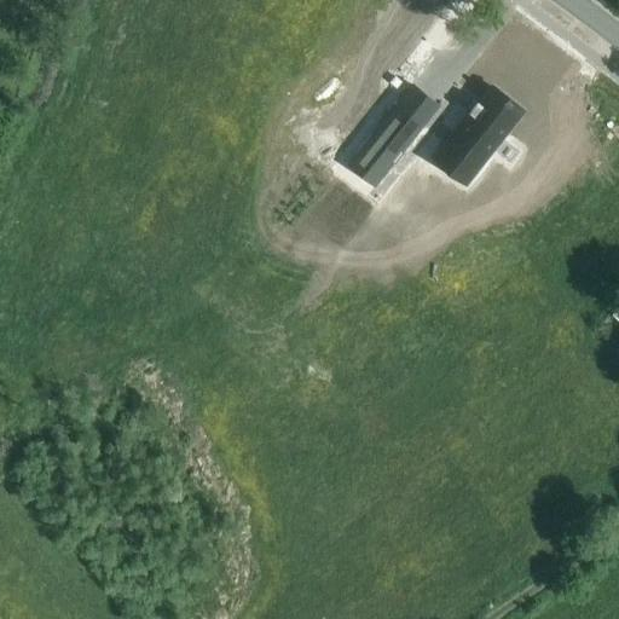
[(362,65),(325,103),(363,138),(399,100),(362,65)]
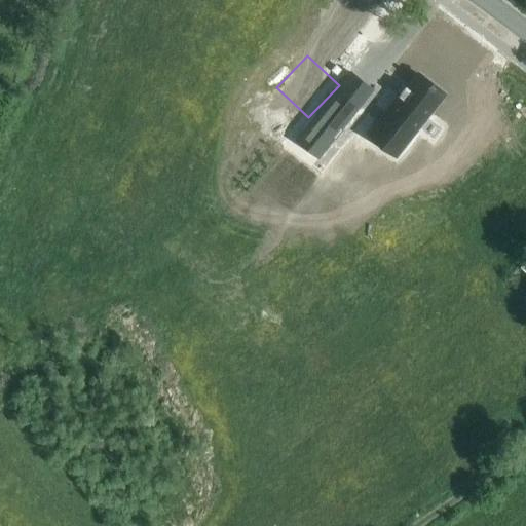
[(353,99),(369,76),(353,65),(338,87),(353,99)]
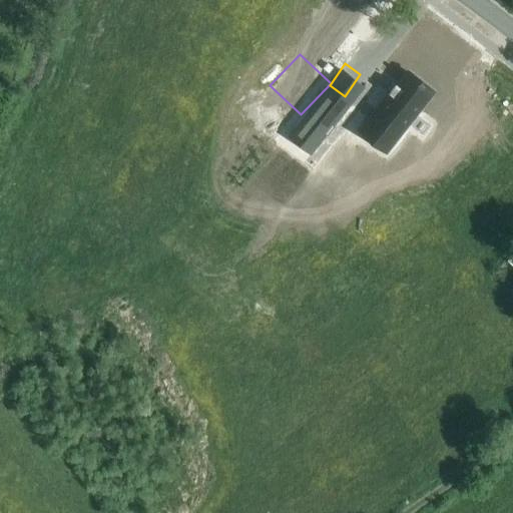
[(328,73),(332,69),(327,65),(323,69),(328,73)]
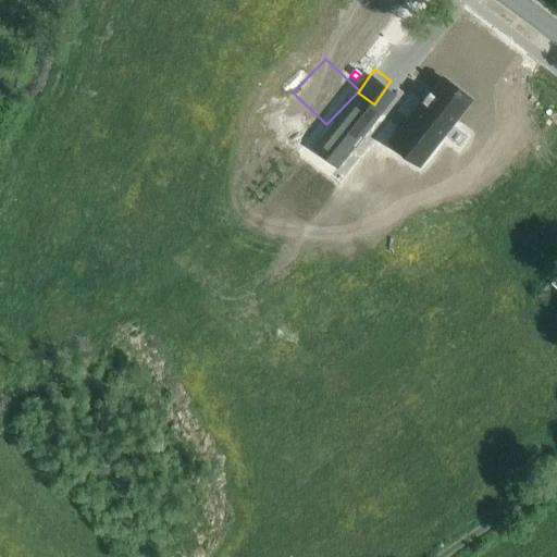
[(403,131),(430,152),(470,101),(443,79),(431,94),(429,91),(420,102),(422,104),(403,131)]
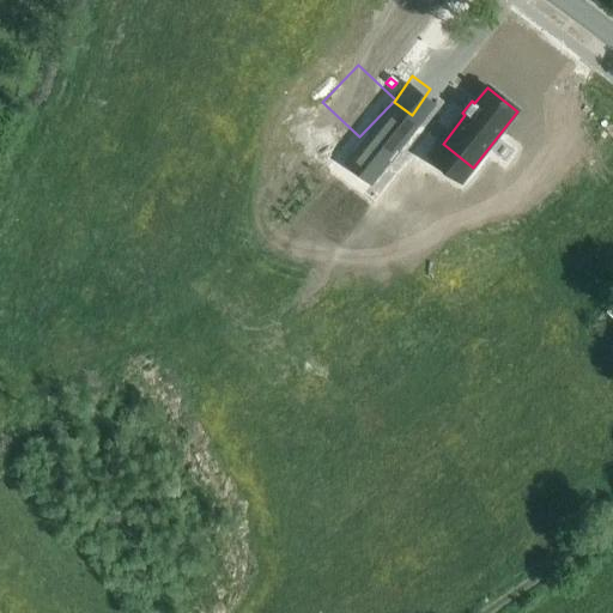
[(400,153),(398,152),(416,129),(389,108),(344,167),(370,187),(389,163),(390,164),(400,153)]
